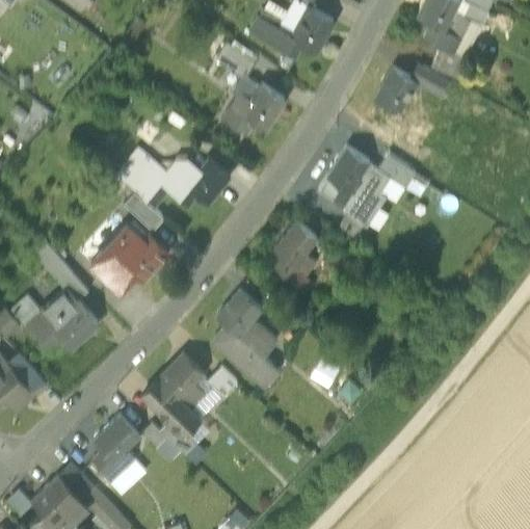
[(20,0),(0,0),(11,10),(20,0)]
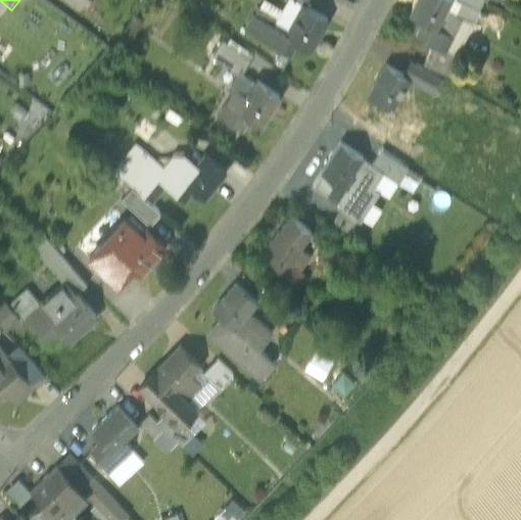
[(64,0),(81,11),(89,0),(64,0)]
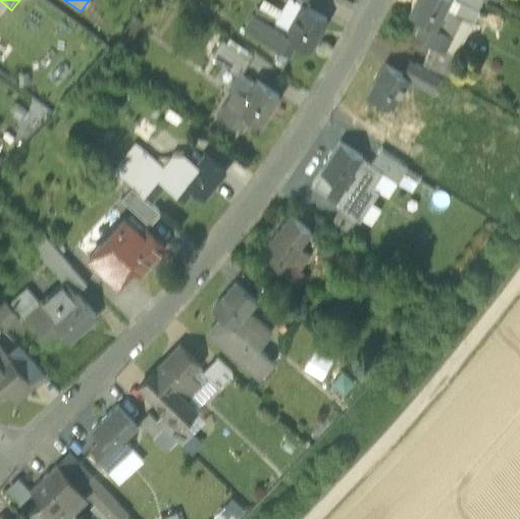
[(250,35),(274,49),(290,22),(296,26),(305,9),(290,0),(289,0),(276,21),(267,16),(264,21),(259,18),(250,35)]
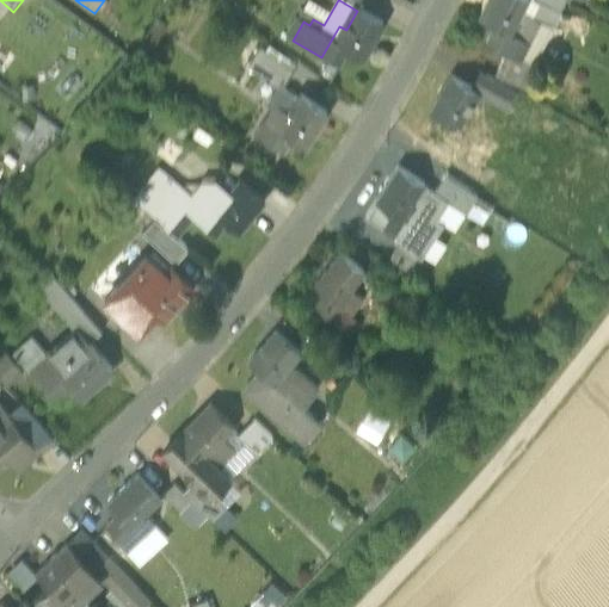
[(339,0),(357,11),(358,11),(364,0),(339,0)]
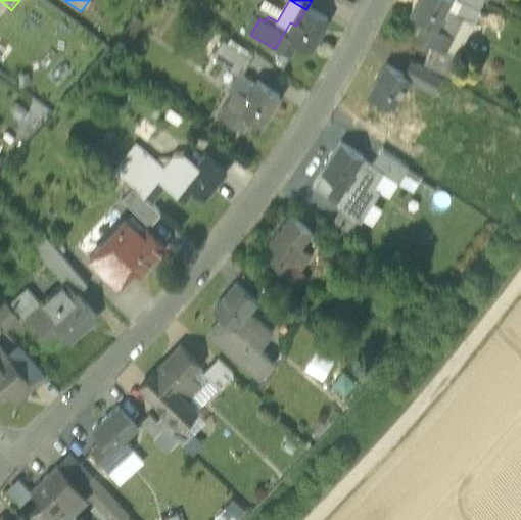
[(453,1),(450,0),(423,0),(414,19),(426,27),(437,32),(444,18),(452,5),(453,1)]
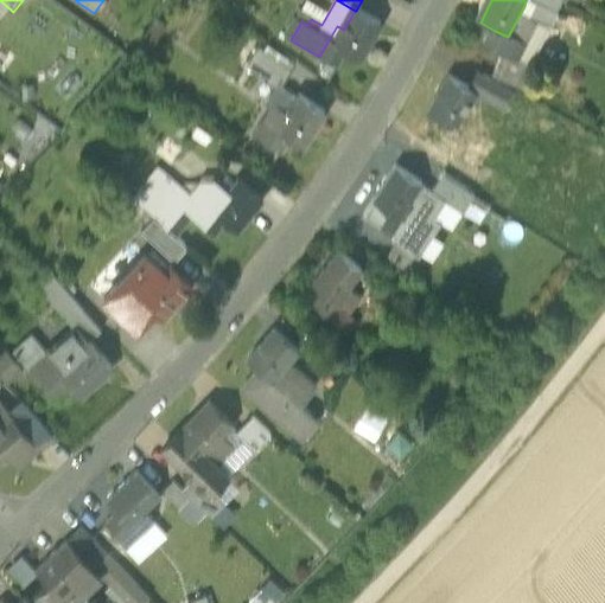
[(527,0),(526,1),(524,6),(549,18),(558,0),(527,0)]
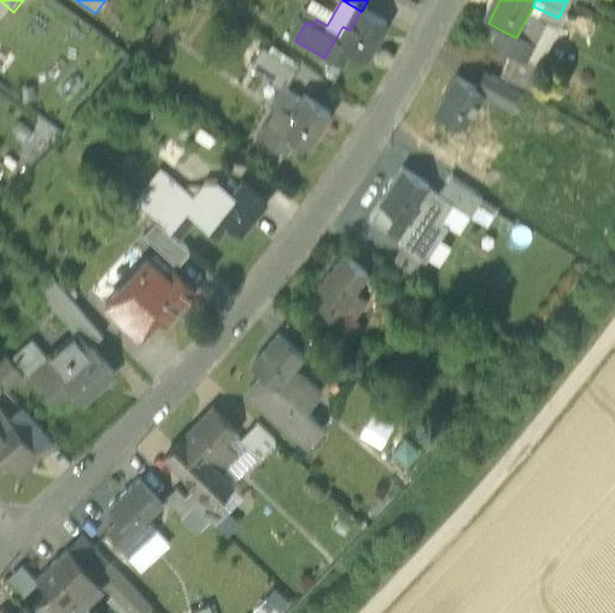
[(350,30),(340,46),(353,54),(367,63),(388,27),(362,11),(361,11),(350,30)]
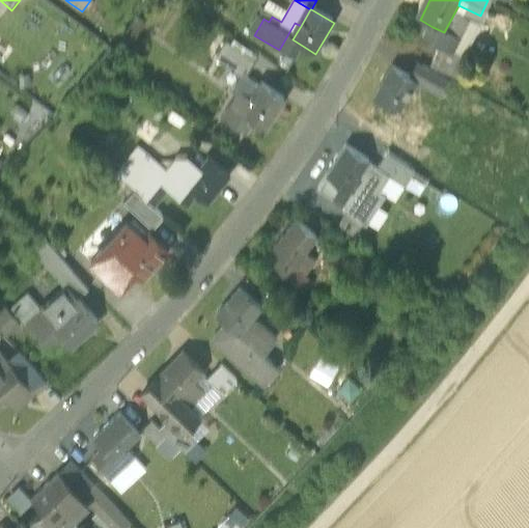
[(444,32),(433,27),(425,40),(443,49),(457,22),(451,19),(444,32)]
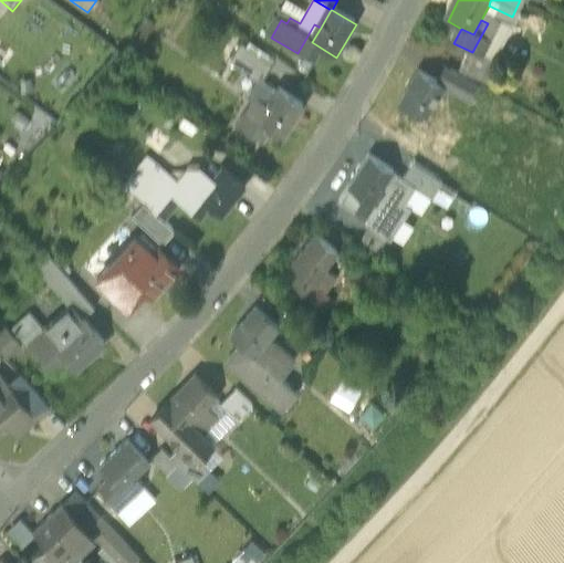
[(324,50),(312,42),(321,28),(314,24),(298,53),(316,64),(324,50)]
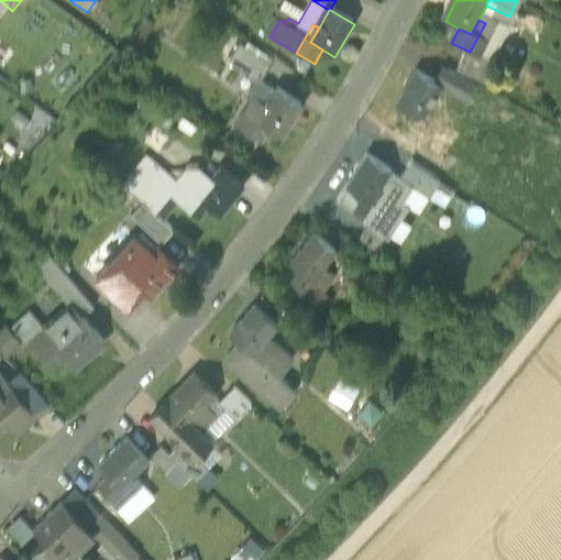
[(233,47),(222,62),(254,86),(265,72),(233,47)]
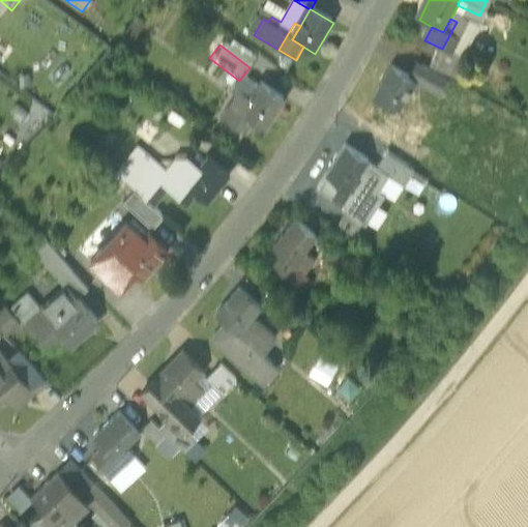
[(442,59),(434,74),(449,83),(451,84),(461,68),(442,59)]
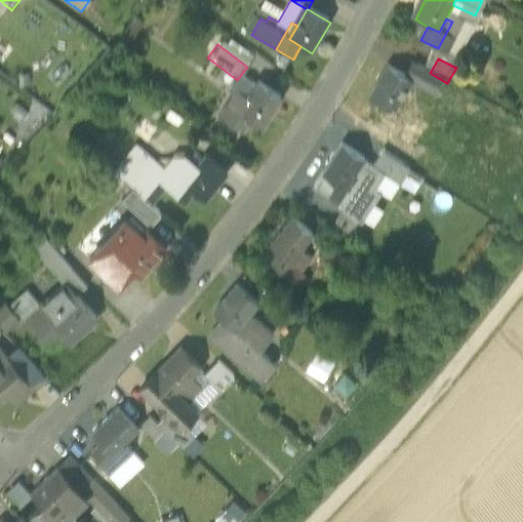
[(430,73),(420,68),(416,75),(412,82),(437,96),(445,82),(430,73)]
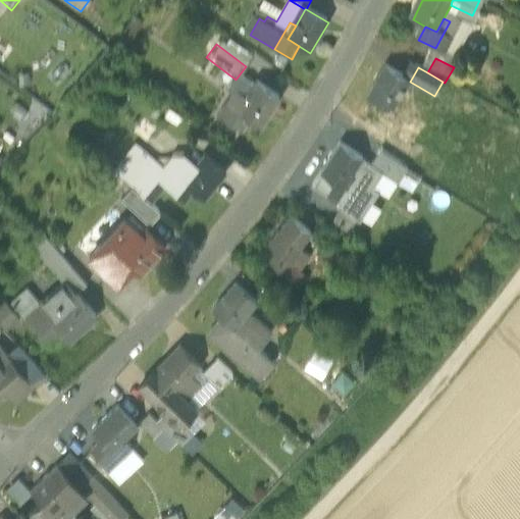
[(410,82),(387,68),(369,99),(381,106),(393,112),(401,99),(410,82)]
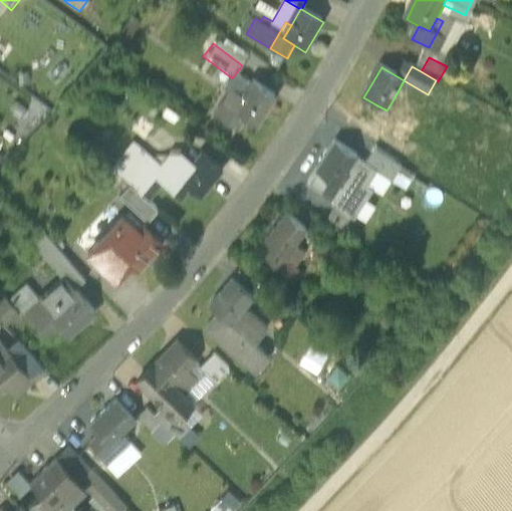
[(436,80),(428,94),(440,100),(448,86),(438,81),(436,80)]
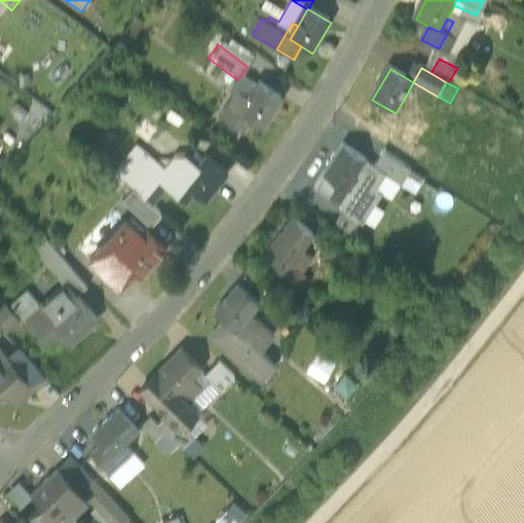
[(251,101),(241,114),(253,121),(263,128),(284,101),(261,85),(251,101)]
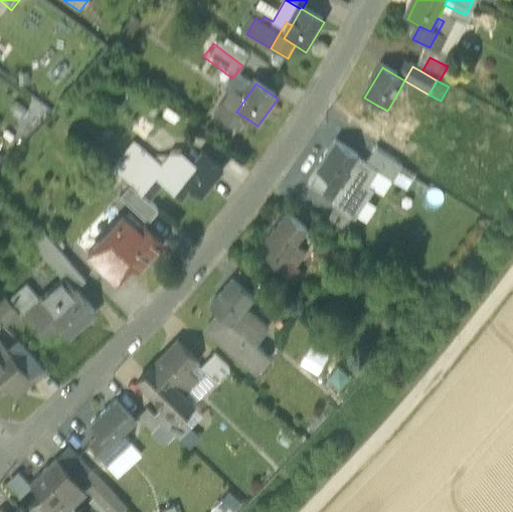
[(247,119),(236,112),(245,99),(239,96),(222,120),(239,131),(247,119)]
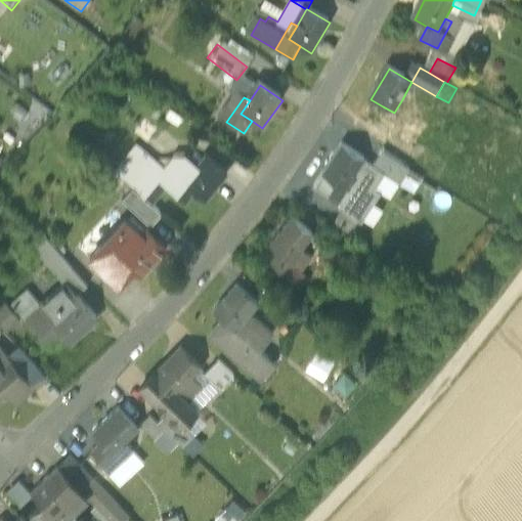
[(394,113),(383,106),(376,120),(392,129),(397,120),(407,102),(402,99),(394,113)]
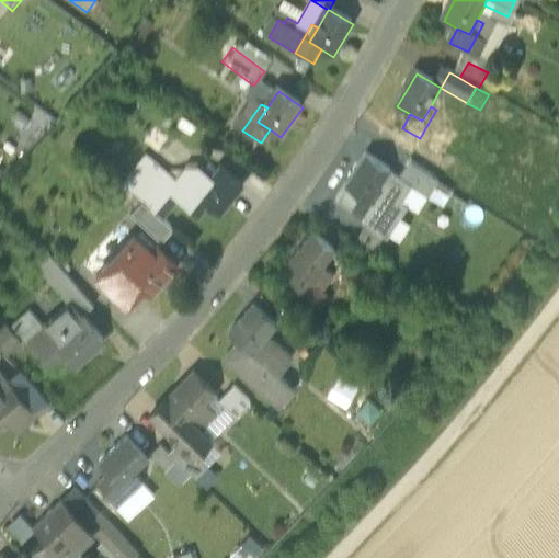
[(390,173),(366,158),(346,189),(369,204),(390,173)]
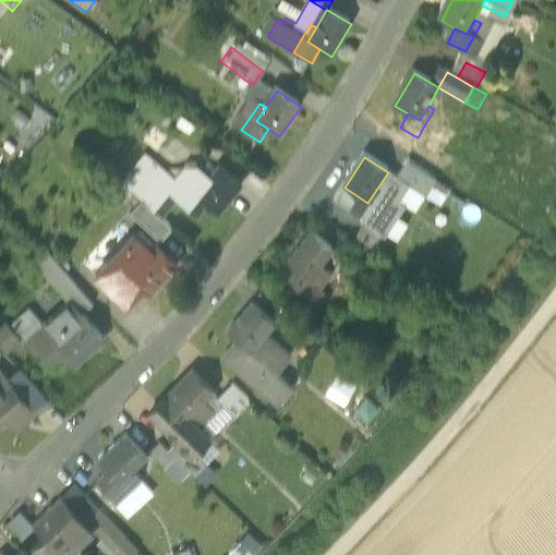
[(144,159),(124,184),(139,197),(159,171),(144,159)]
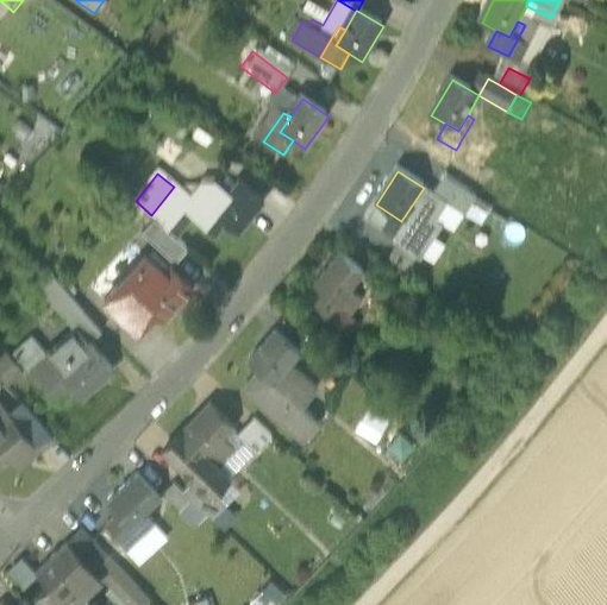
[(470,195),(445,178),(435,195),(435,196),(446,205),(465,216),(467,215),(477,199),(470,195)]
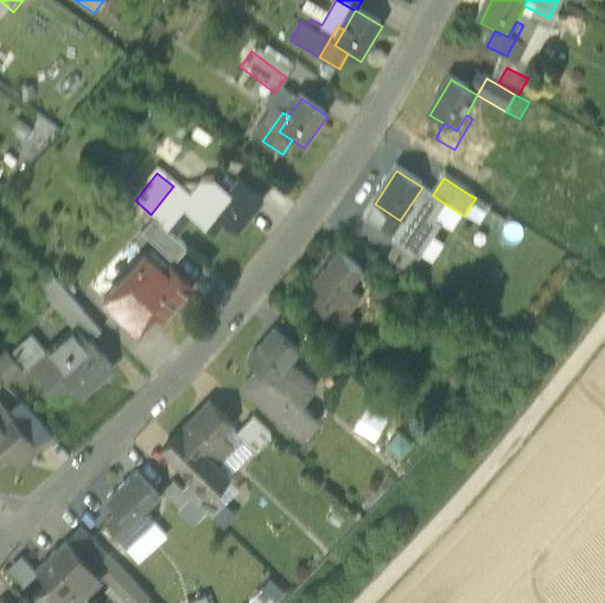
[(190,200),(173,186),(151,215),(155,219),(177,238),(193,218),(217,237),(228,224),(216,215),(231,194),(217,183),(203,184),(190,200)]
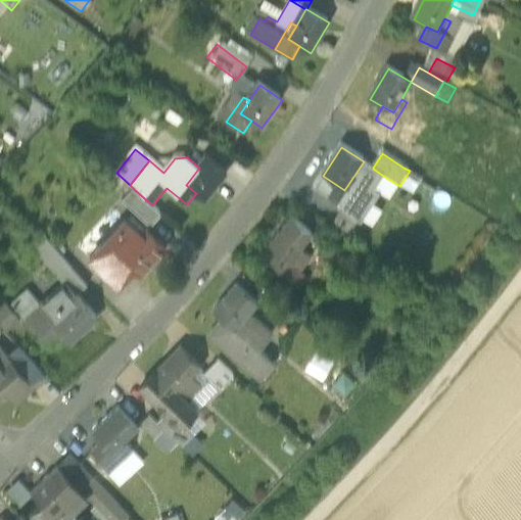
[(229,175),(208,157),(199,168),(186,185),(196,193),(206,201),(229,175)]
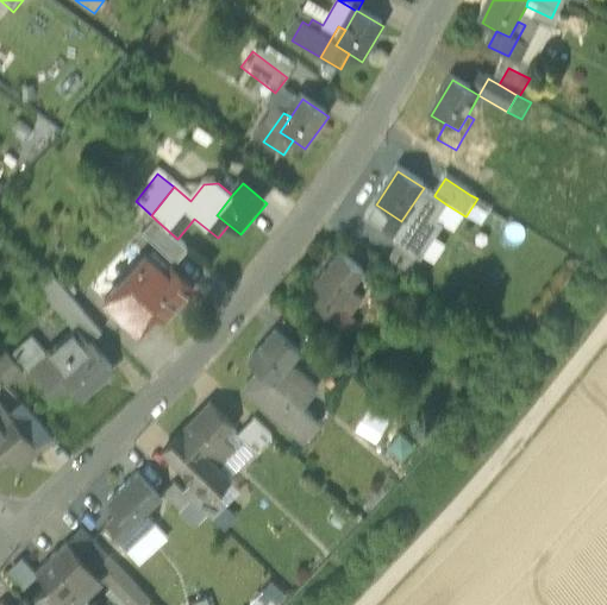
[(443,227),(435,222),(446,205),(435,196),(435,195),(424,188),(401,221),(376,205),(367,219),(399,240),(396,243),(421,259),(443,227)]
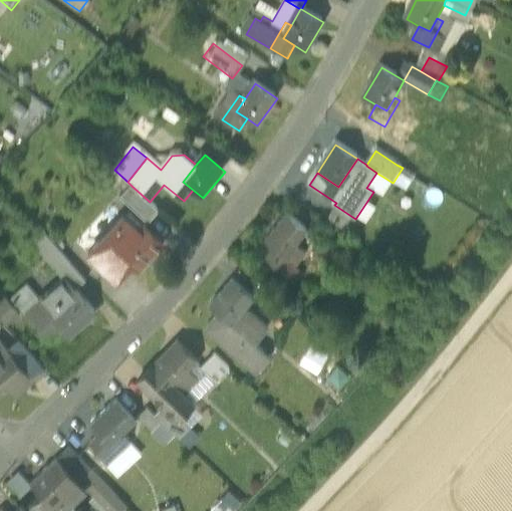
[(403,168),(394,182),(407,191),(416,177),(403,168)]
